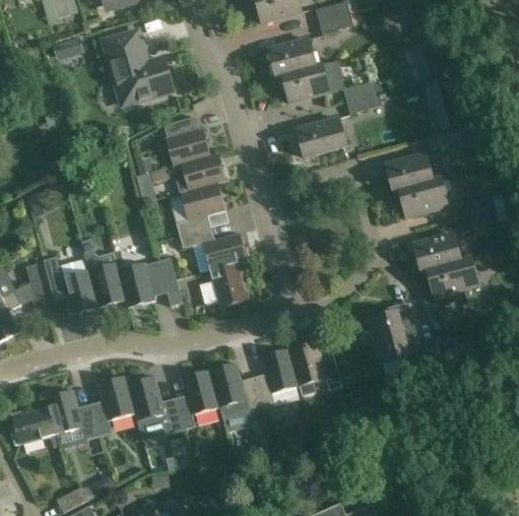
[(52,0),(57,17),(70,13),(66,0),(52,0)]
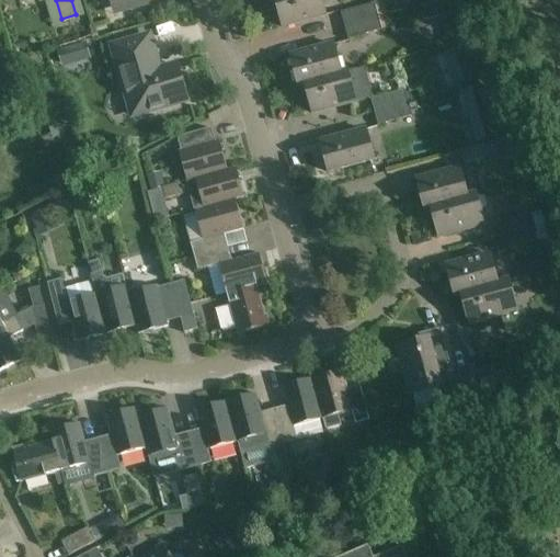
[(110,0),(114,12),(147,2),(146,0),(110,0)]
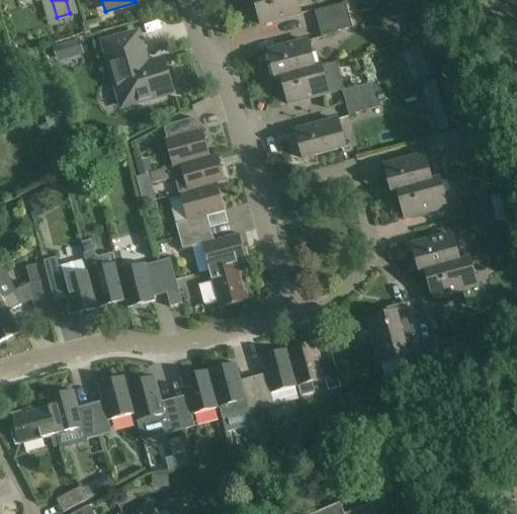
[(253,0),(259,20),(299,10),(295,0),(253,0)]
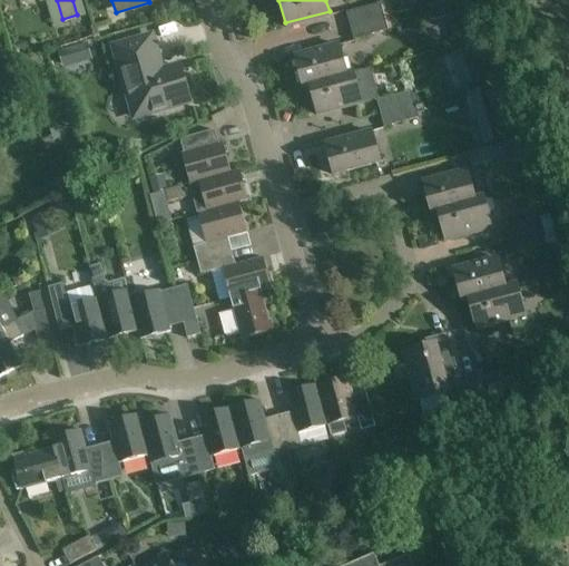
[(344,8),(347,21),(382,12),(379,0),(374,0),(344,8)]
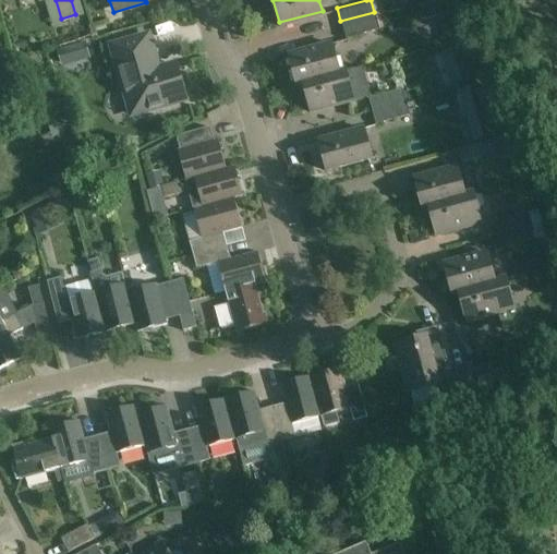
[(374,12),(340,21),(344,35),(378,26),(374,12)]
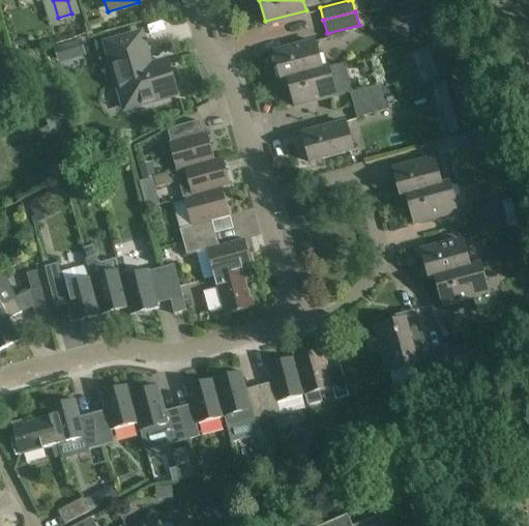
[(174,90),(171,82),(173,81),(175,78),(172,68),(169,66),(167,67),(165,59),(147,64),(138,32),(107,41),(125,105),(137,100),(141,103),(152,99),(154,96),(174,90)]
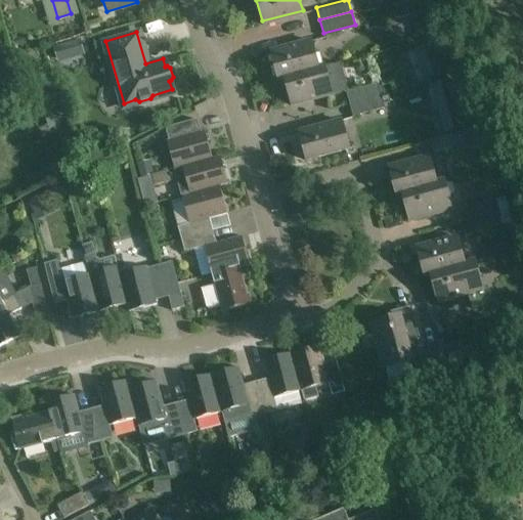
[(60,40),(64,55),(83,50),(78,35),(60,40)]
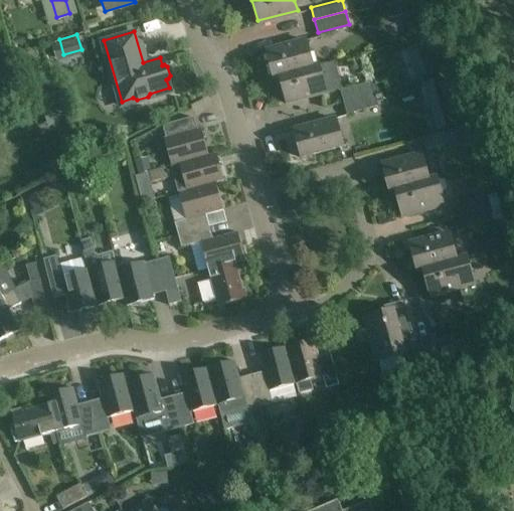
[(272,73),(279,72),(279,71),(311,63),(311,62),(304,36),(265,46),(272,73)]
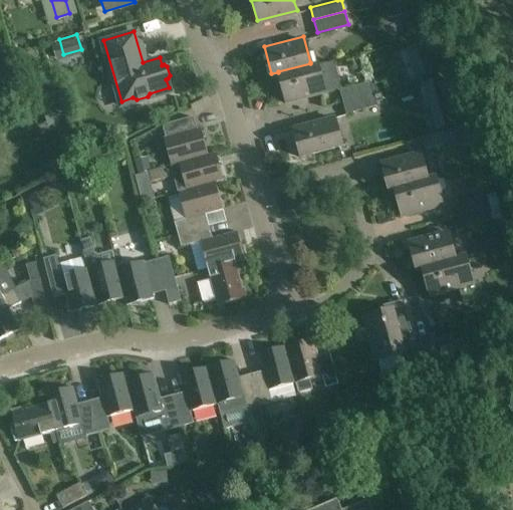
[(406,46),(415,74),(436,66),(427,39),(406,46)]
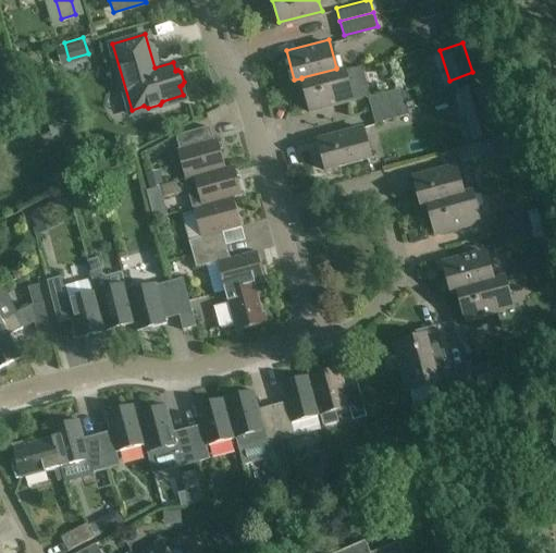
[(301,77),(301,78),(310,108),(351,96),(344,66),(336,68),(336,69),(301,77)]
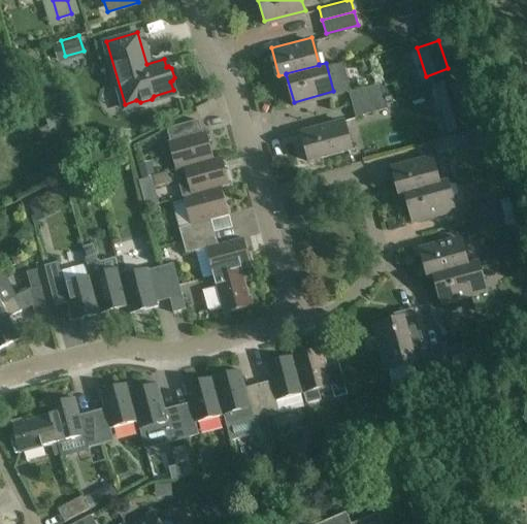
[(438,103),(458,98),(452,76),(433,82),(438,103)]
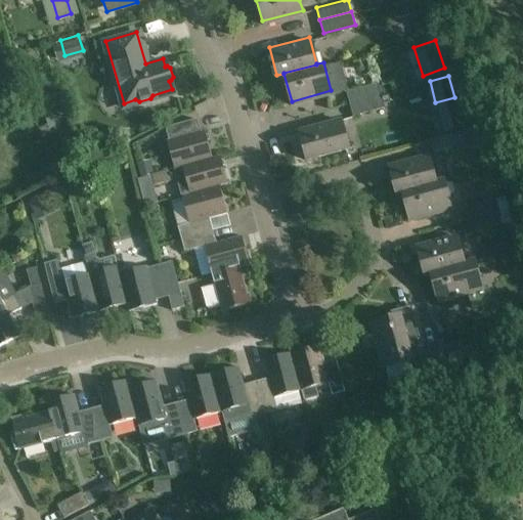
[(345,87),(348,100),(380,91),(377,79),(345,87)]
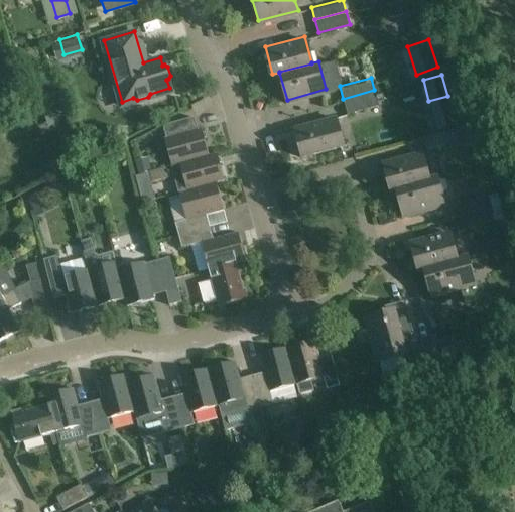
[(346,111),(377,102),(374,90),(343,99),(346,111)]
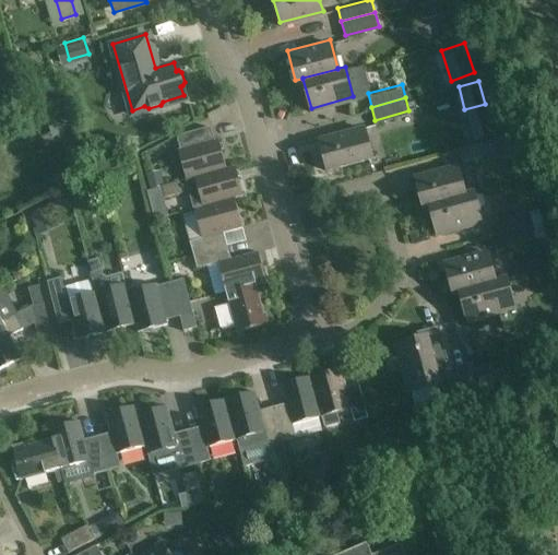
[(63,114),(51,118),(57,134),(70,130),(63,114)]
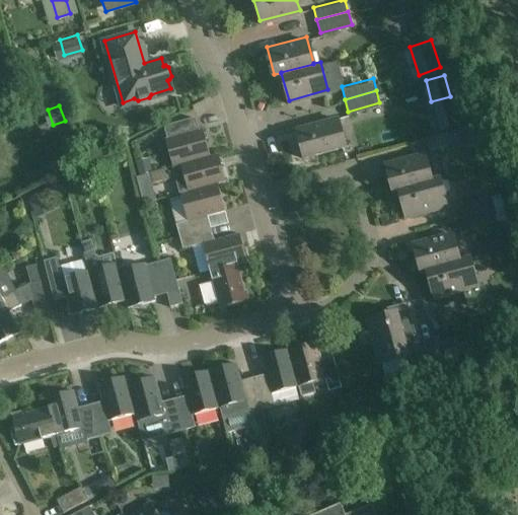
[(171,164),(178,162),(209,154),(209,153),(201,125),(198,126),(195,116),(163,124),(166,135),(163,136),(171,164)]
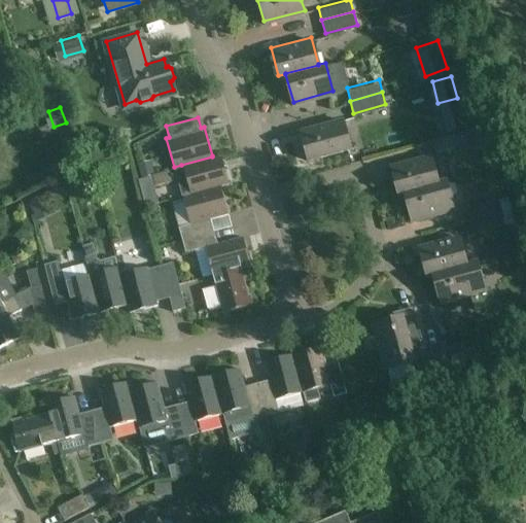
[(351,147),(343,117),(300,129),(308,159),(351,147)]
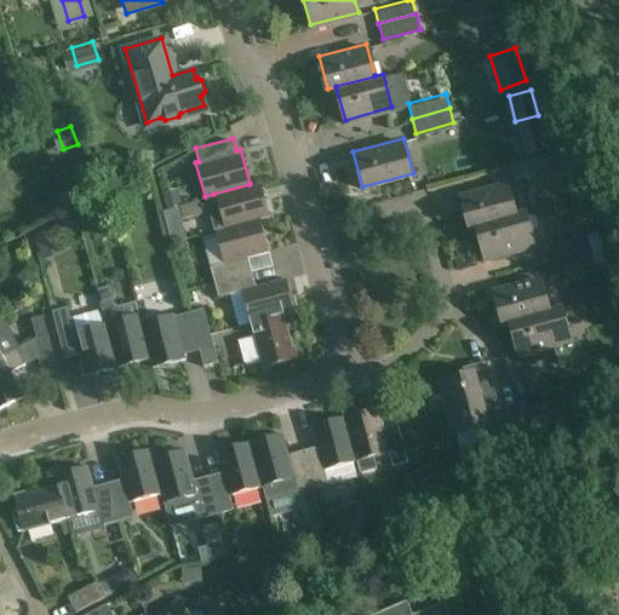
[(549,150),(555,171),(567,168),(559,148),(549,150)]
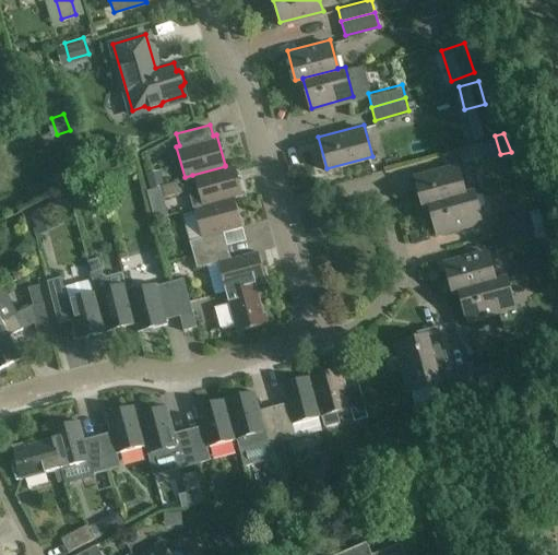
[(460,160),(482,153),(478,140),(456,146),(460,160)]
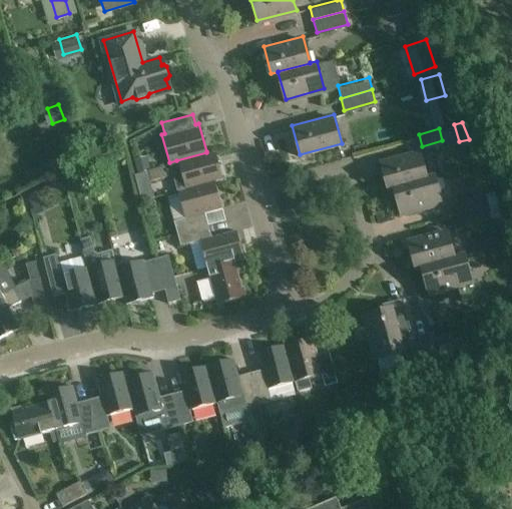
[(206,152),(176,160),(183,187),(183,188),(214,179),(214,180),(221,178),(214,149),(206,151),(206,152)]
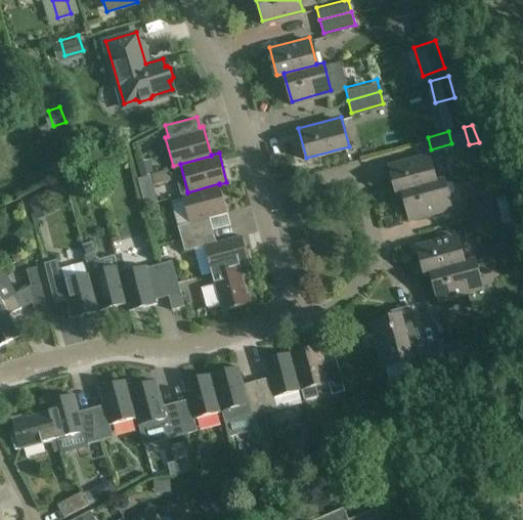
[(434,181),(427,154),(388,164),(395,192),(401,190),(400,190),(434,181)]
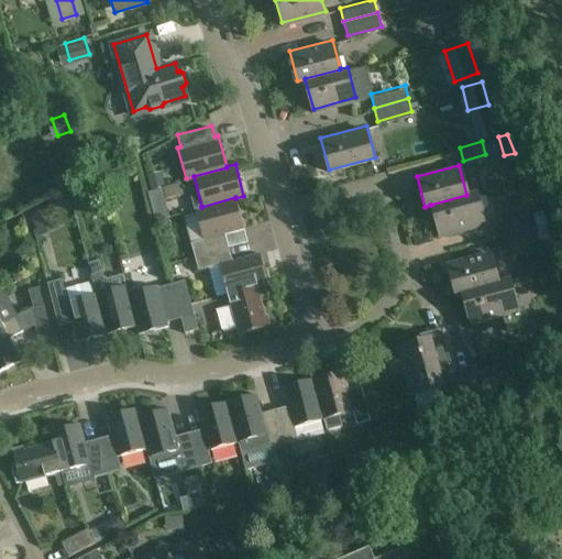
[(180,179),(163,185),(166,196),(184,192),(180,179)]
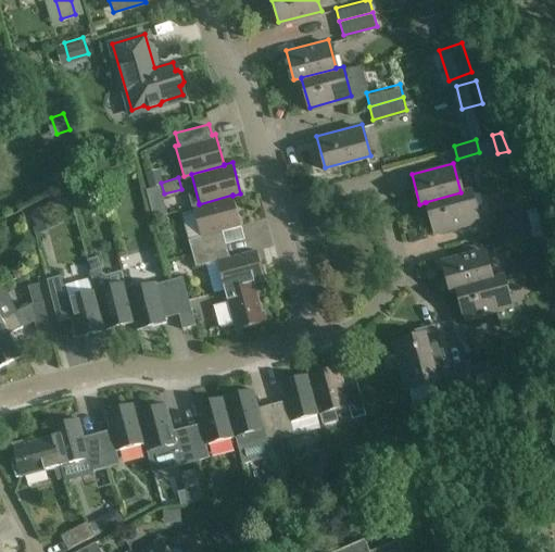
[(469,189),(461,192),(425,202),(426,202),(433,231),(478,220),(474,204),(481,200),(479,190),(470,191),(469,189)]
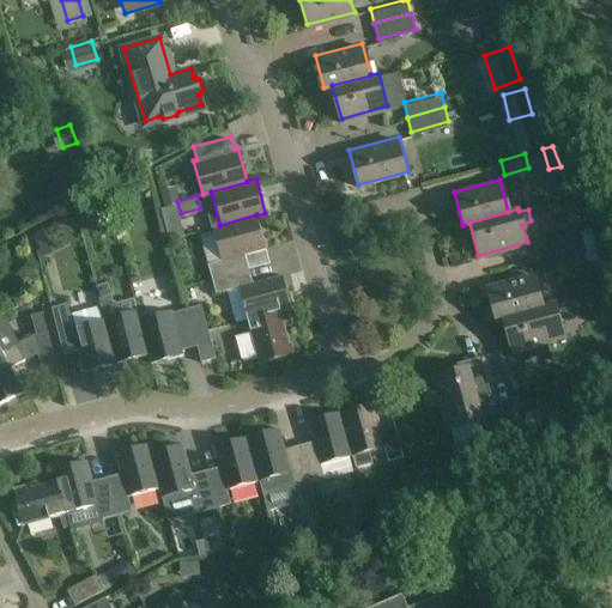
[(207,261),(212,277),(249,267),(244,253),(265,247),(256,216),(256,214),(219,225),(219,224),(211,226),(219,259),(207,261)]
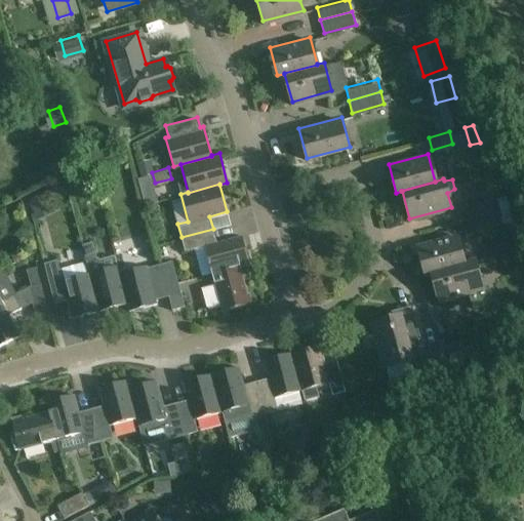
[(163,187),(168,211),(180,209),(175,185),(163,187)]
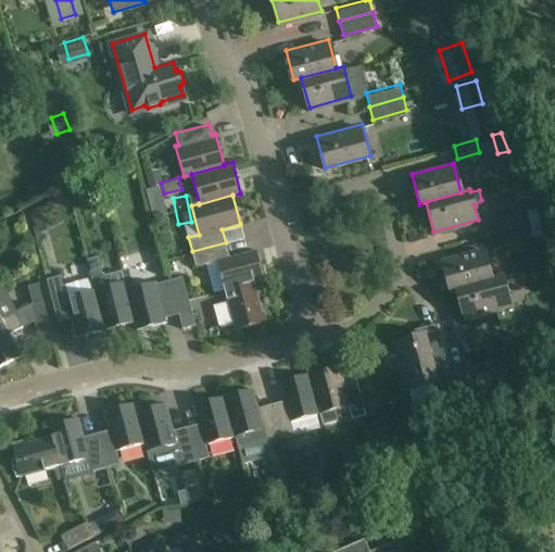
[(495,229),(540,217),(534,205),(526,209),(526,207),(492,216),(495,229)]
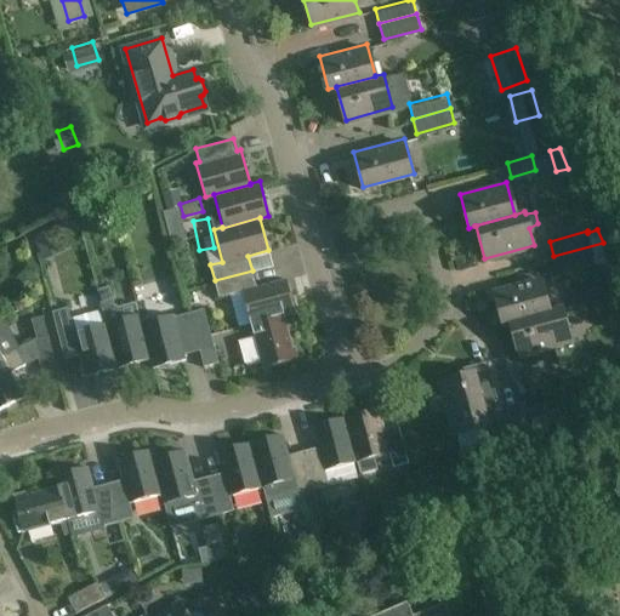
[(603,243),(553,256),(558,271),(595,260),(593,255),(607,250),(603,243)]
